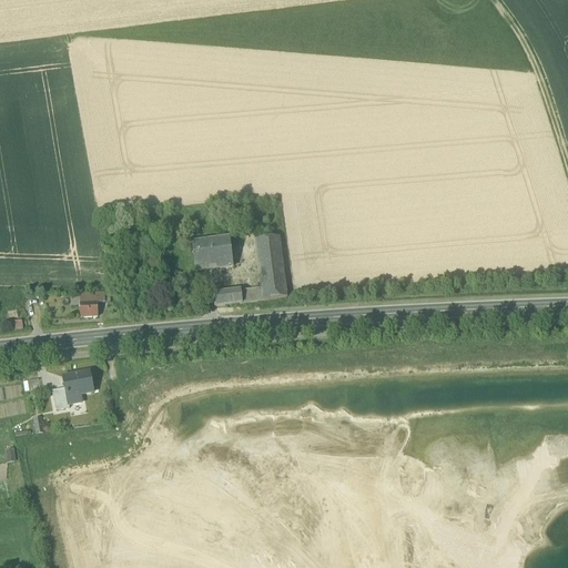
[(192,242),(196,270),(199,270),(234,264),(230,236),(226,236),(216,237),(194,241),(192,242)]
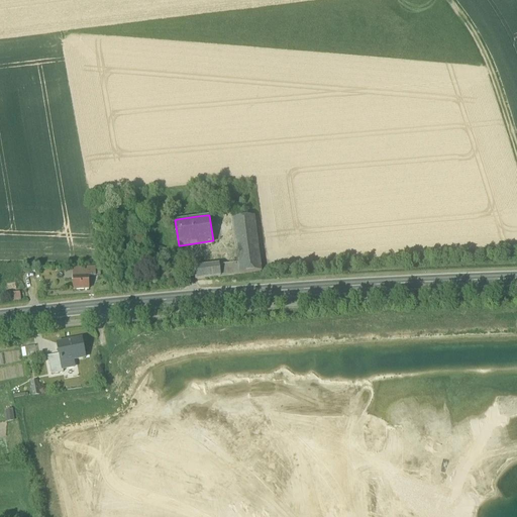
[(236,243),(238,262),(219,265),(195,268),(196,281),(197,281),(221,278),(240,275),(251,273),(262,272),(254,218),(233,221),(234,231),(236,243)]
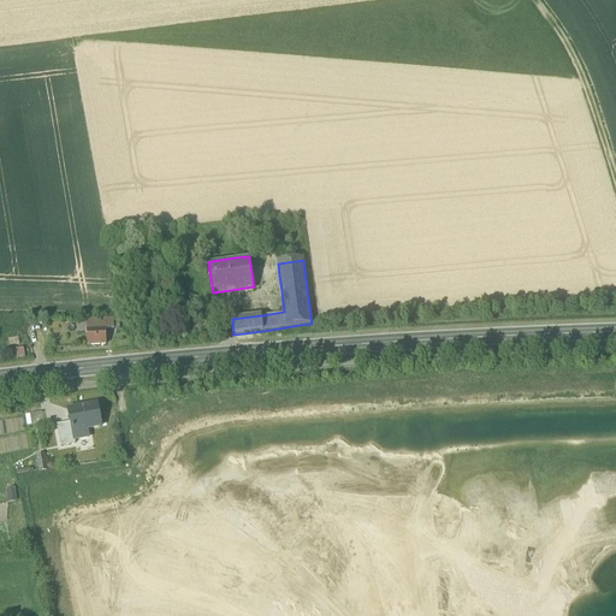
[(87,332),(87,320),(76,321),(76,333),(87,332)]
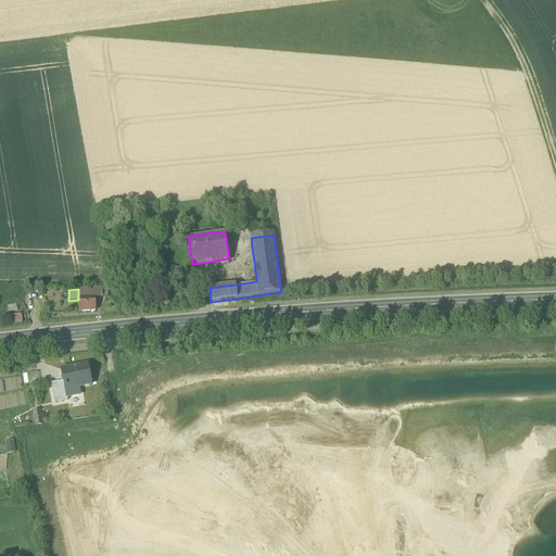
[(96,311),(96,298),(95,289),(78,289),(78,300),(79,312),(87,312),(96,311)]
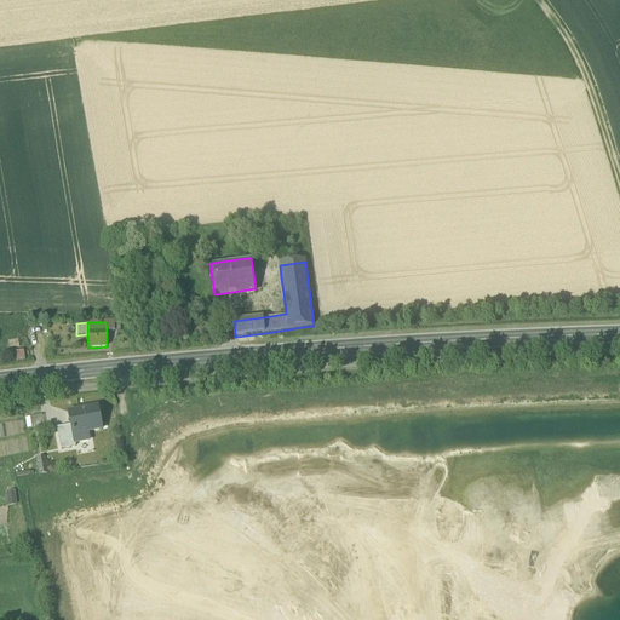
[(24,350),(11,351),(13,362),(26,361),(24,350)]
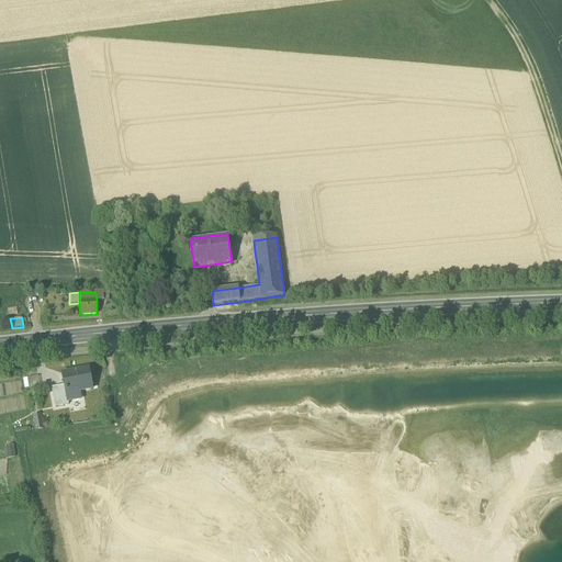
[(65,385),(68,402),(80,400),(79,392),(92,390),(88,369),(63,374),(65,385)]
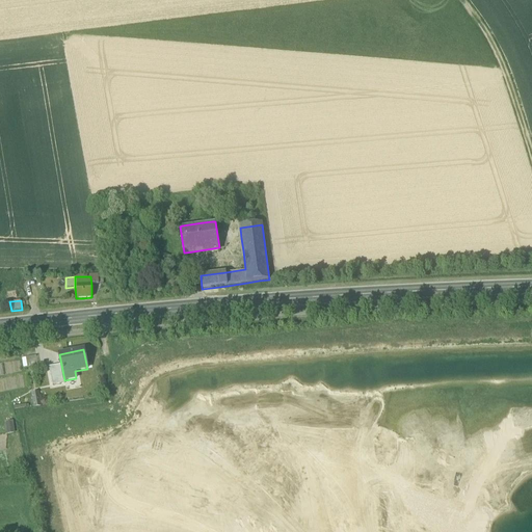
[(36,356),(22,358),(23,368),(37,366),(36,356)]
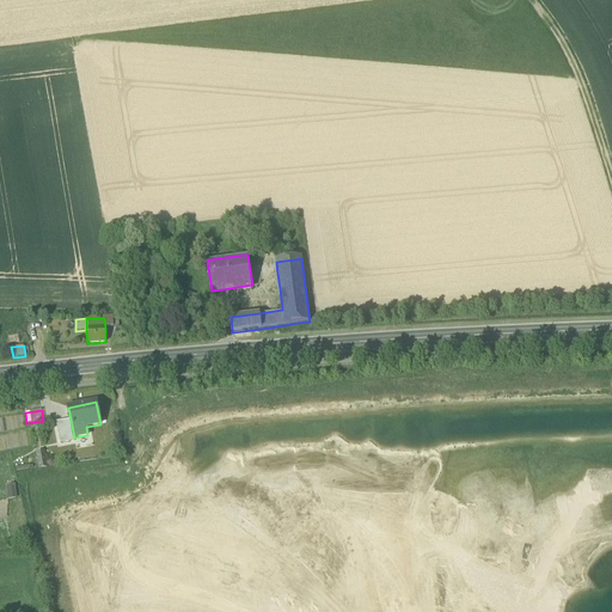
[(71,420),(56,422),(60,444),(75,441),(74,438),(71,420)]
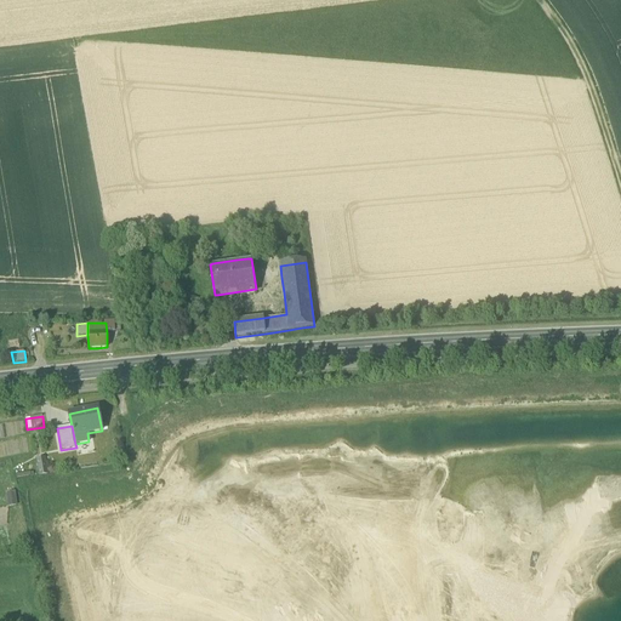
[(36,459),(40,476),(47,474),(45,457),(36,459)]
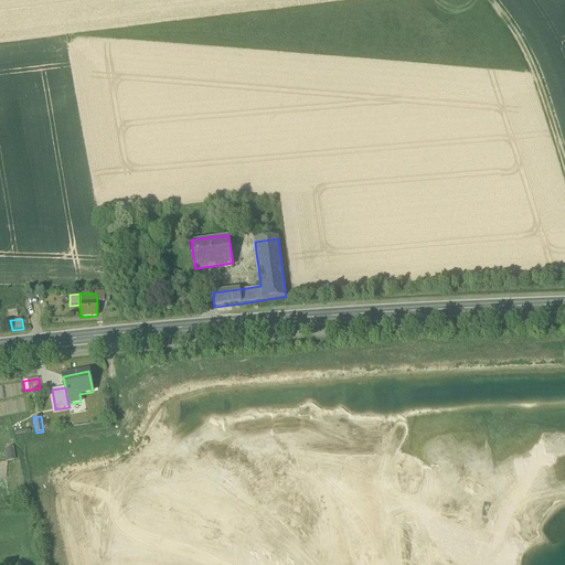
All buildings are outlined.
